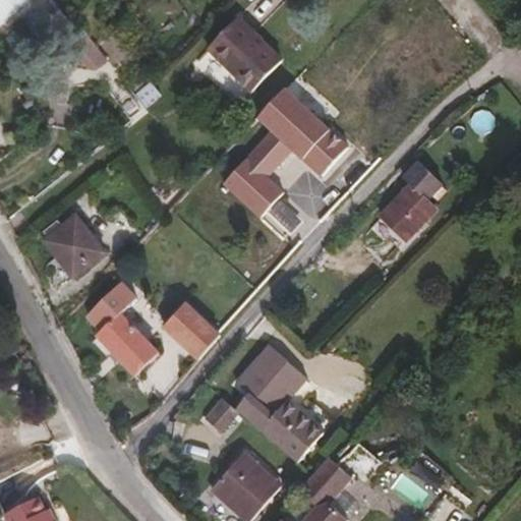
[(80,32),(53,0),(0,0),(0,25),(24,4),(40,22),(48,13),(71,42),(81,33),(80,32)]
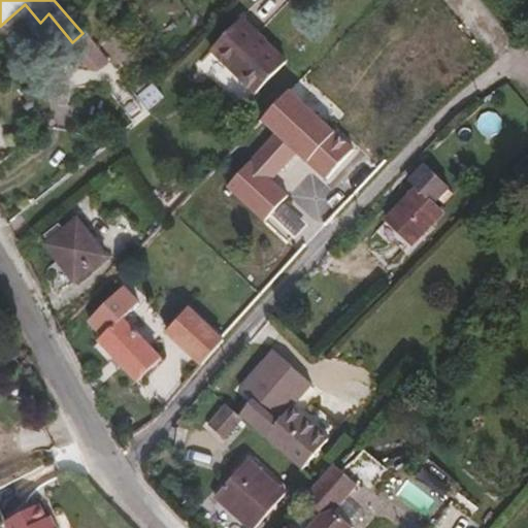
[(130,88),(96,41),(83,54),(114,99),(130,88)]
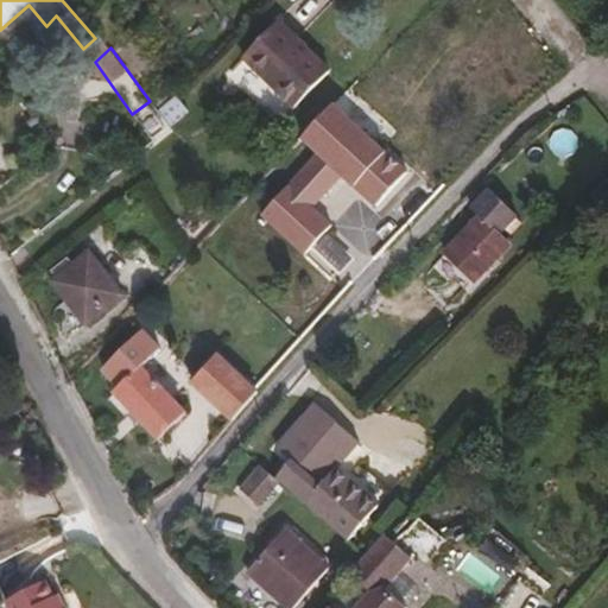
[(298,105),(248,55),(211,90),(261,140),(298,105)]
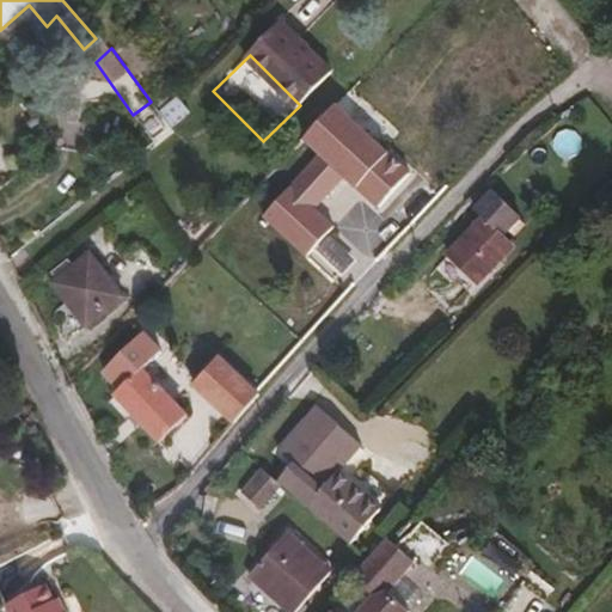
[(324,121),(336,104),(320,95),(310,111),(324,121)]
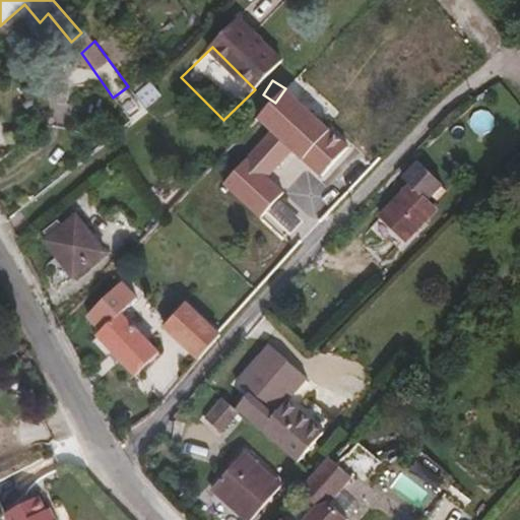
[(145,110),(134,93),(128,86),(113,98),(130,122),(145,110)]
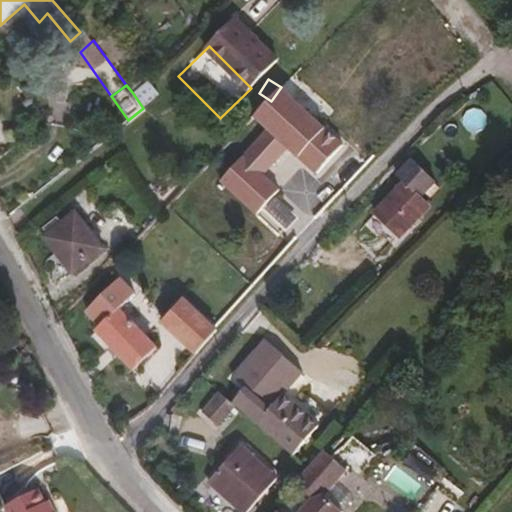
[(423,205),(416,198),(431,181),(410,161),(395,177),(402,185),(372,216),(394,237),(423,205)]
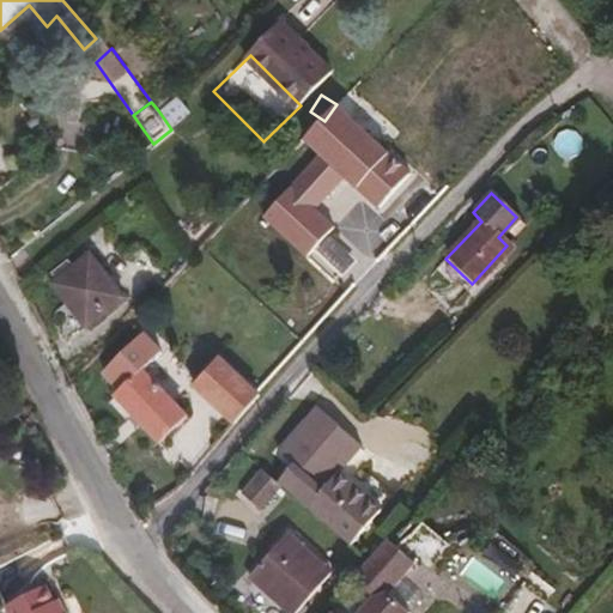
[(85,327),(122,297),(87,254),(50,284),(85,327)]
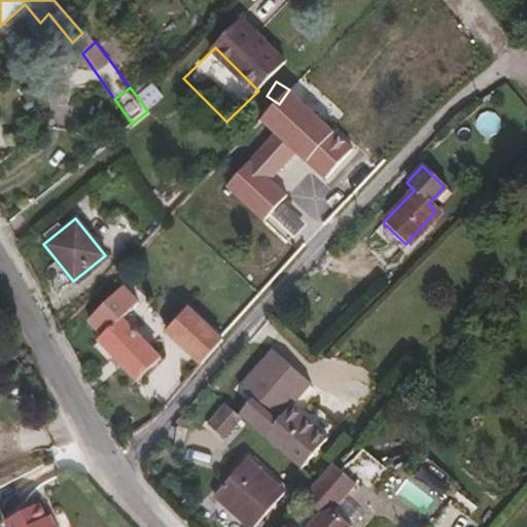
[(156,357),(120,319),(137,304),(120,286),(86,320),(101,336),(97,340),(134,381),(156,357)]
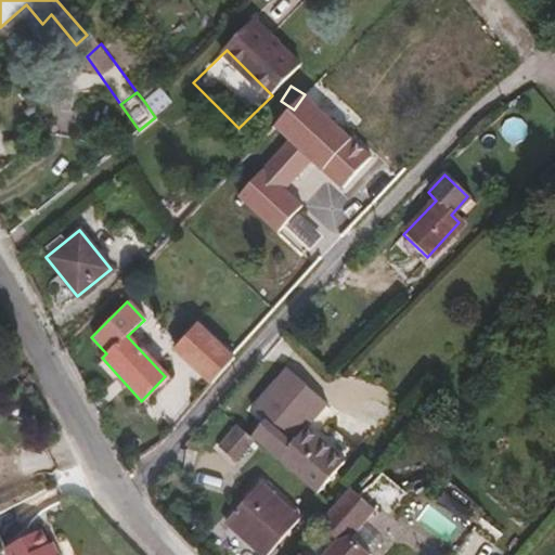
[(231,358),(195,323),(173,349),(209,383),(231,358)]
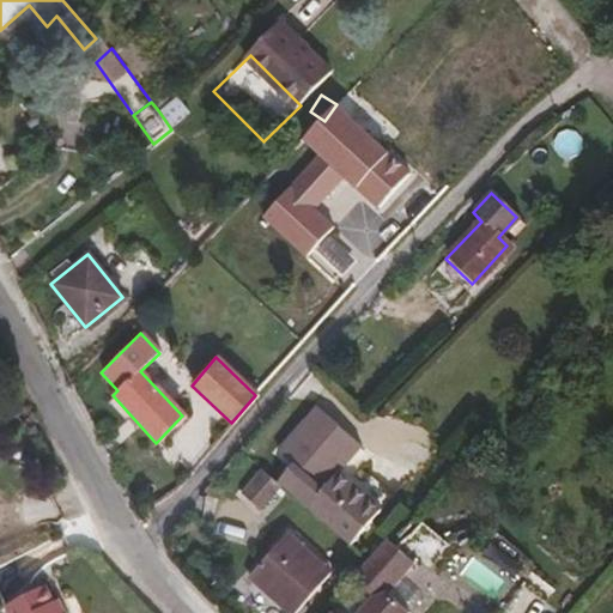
[(334,473),(358,448),(314,410),(275,453),(292,468),(277,486),(279,490),(346,545),(389,495),(408,509),(441,472),(418,451),(386,491),(364,473),(352,489),(334,473)]
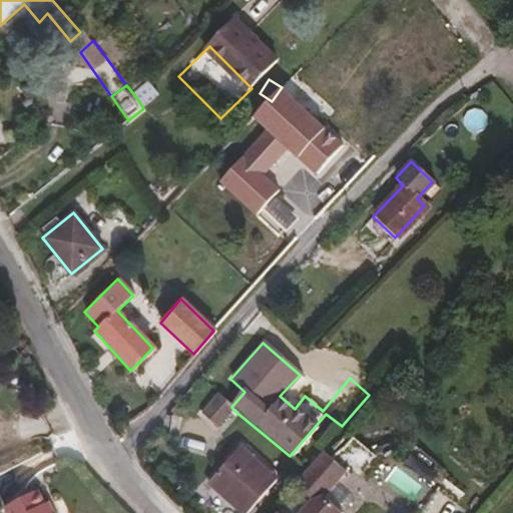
[(216,428),(233,410),(231,407),(219,397),(202,416),(216,428)]
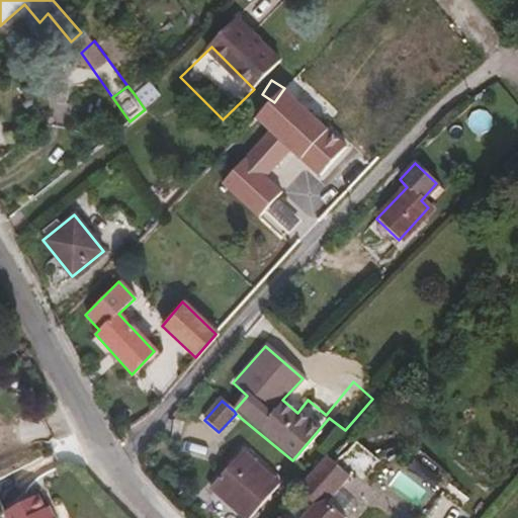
[(241,517),(248,517),(276,484),(239,453),(207,490),(241,517)]
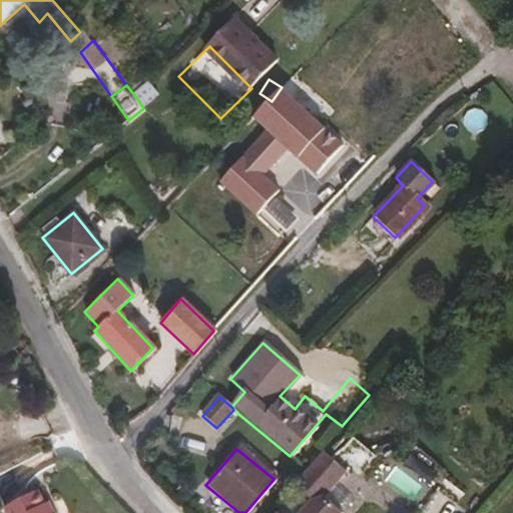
[(322,496),(344,470),(322,450),(305,469),(293,483),(311,499),(299,512),(277,512),(272,508),(267,512),(340,512),(341,512),(322,496)]
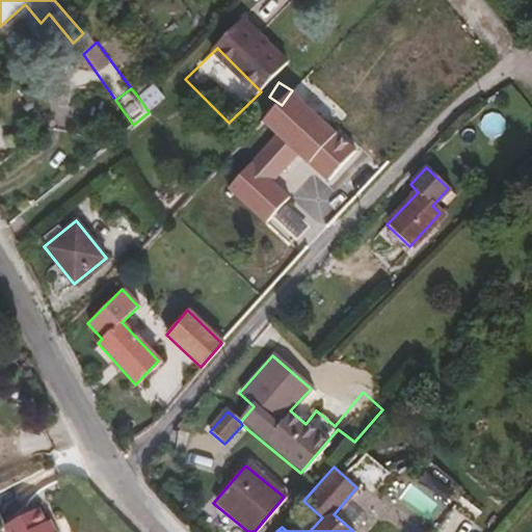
[(51,531),(48,531),(44,531),(38,520),(31,506),(0,522),(0,527),(2,531),(51,531)]
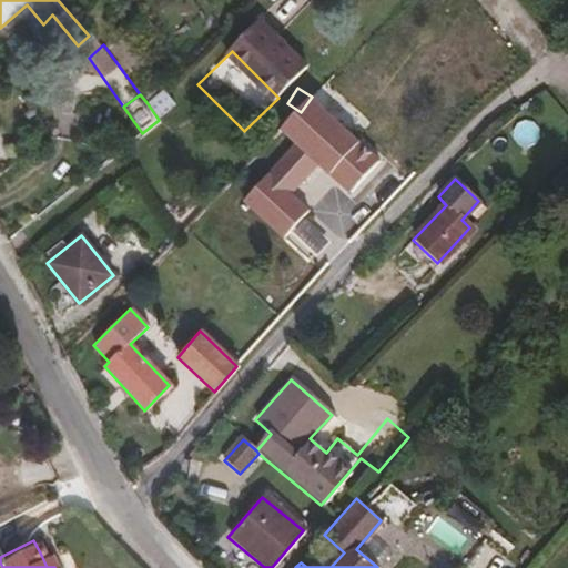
[(51,567),(54,567),(48,553),(41,555),(47,567),(51,567)]
